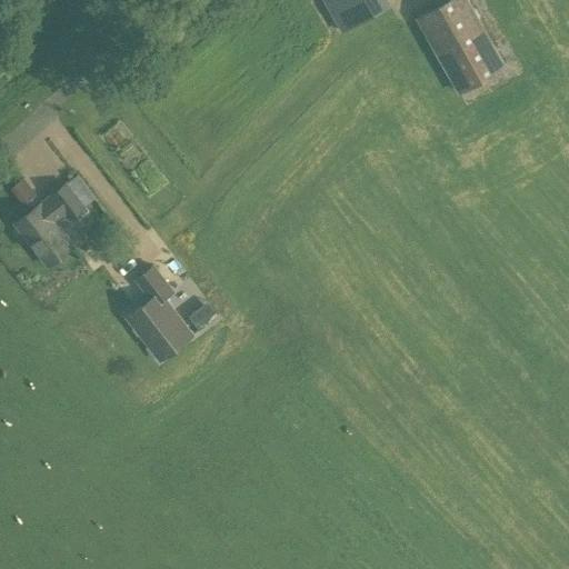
[(320,0),(341,35),(391,6),(388,0),(320,0)]
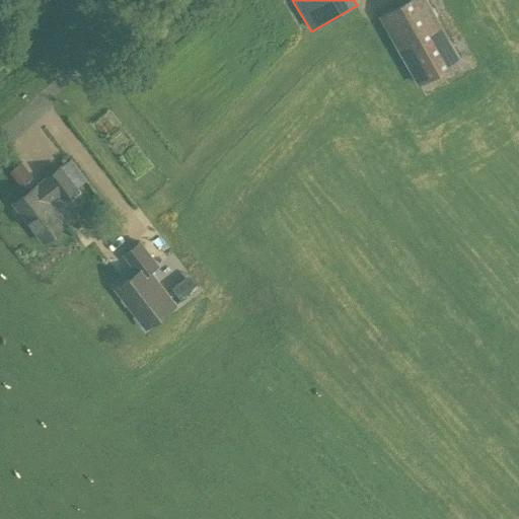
[(410,0),(380,17),(419,86),(460,62),(426,0),(410,0)]
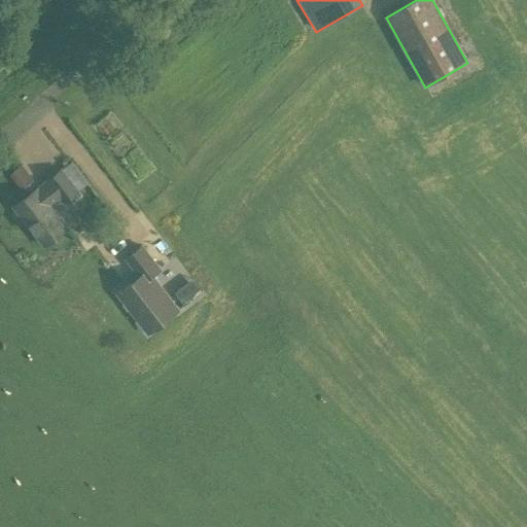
[(20,184),(30,169),(18,162),(7,177),(20,184)]
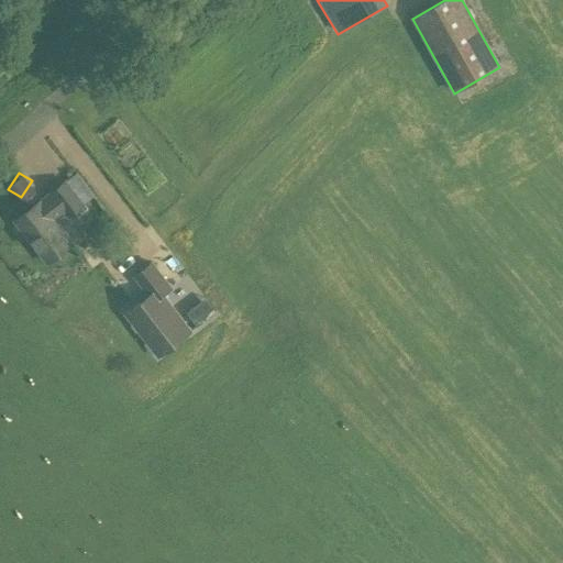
[(73,244),(54,221),(66,212),(68,216),(83,206),(66,183),(15,221),(47,264),(73,244)]
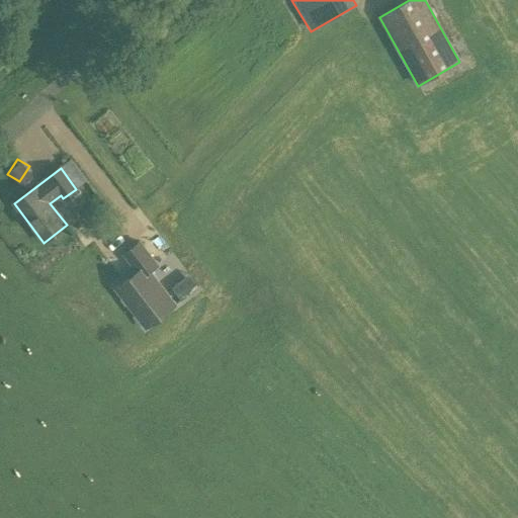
[(146,328),(175,306),(149,272),(158,265),(140,240),(121,254),(136,272),(114,287),(146,328)]
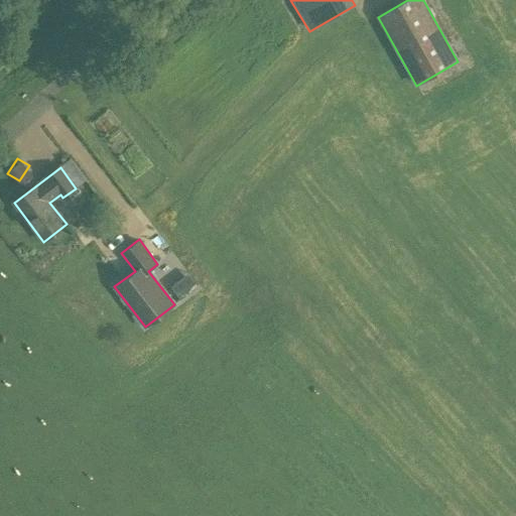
[(179,299),(188,293),(178,280),(170,286),(179,299)]
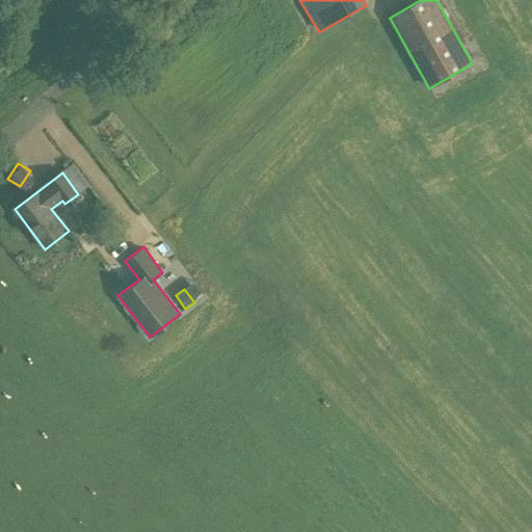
All buildings are outlined.
